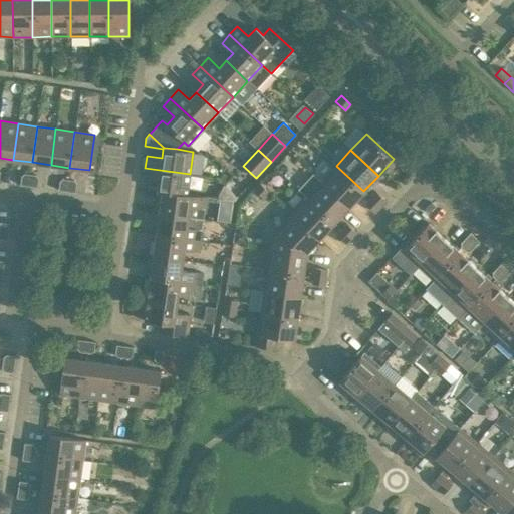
[(336,166),(321,182),(348,207),(363,191),(336,166)]
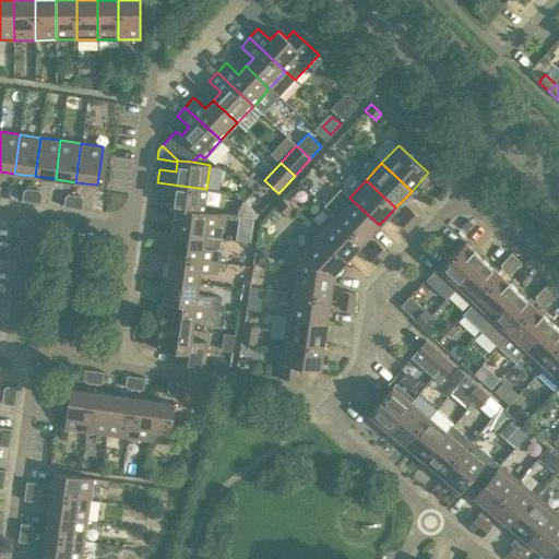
[(170,209),(176,209),(203,212),(203,211),(206,189),(157,182),(156,194),(173,197),(170,209)]
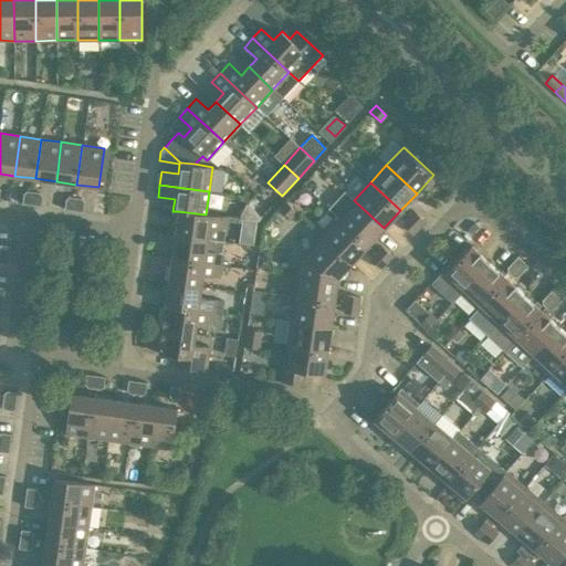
[(31,205),(33,191),(27,190),(23,194),(22,203),(31,205)]
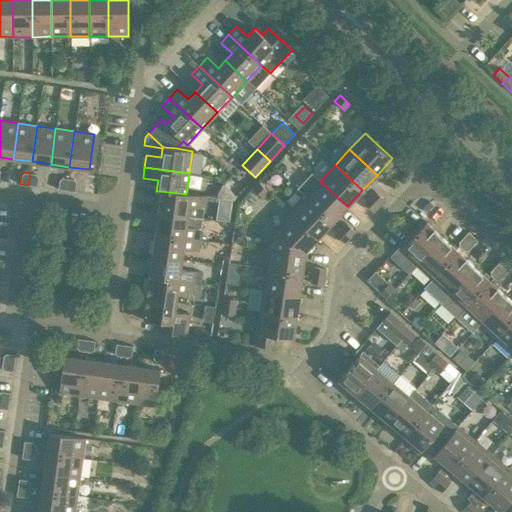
[(30,173),(28,185),(37,186),(38,177),(36,174),(30,173)]
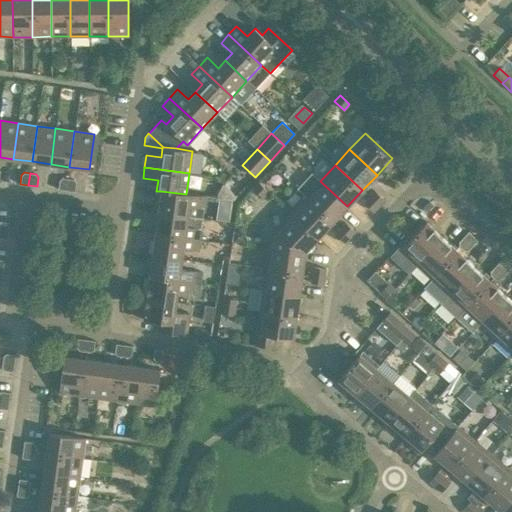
[(66,190),(68,179),(62,178),(59,180),(58,189),(66,190)]
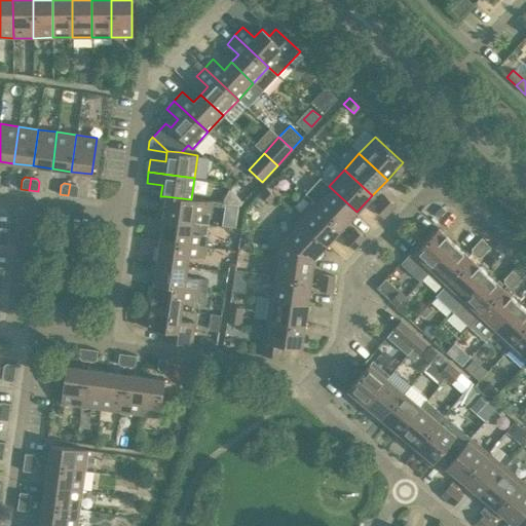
[(70,184),(68,195),(77,197),(78,187),(76,184),(70,184)]
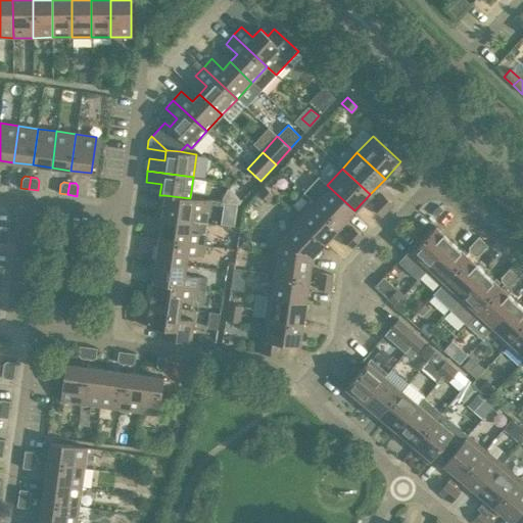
[(340,227),(354,210),(327,185),(313,200),(340,227)]
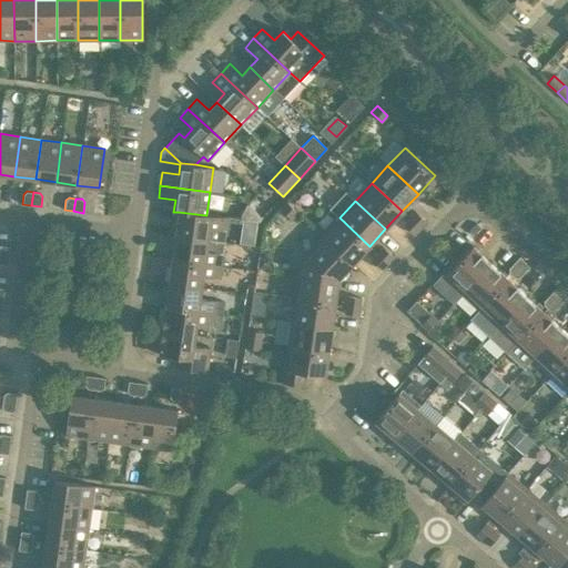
[(292,220),(297,213),(287,203),(281,210),(292,220)]
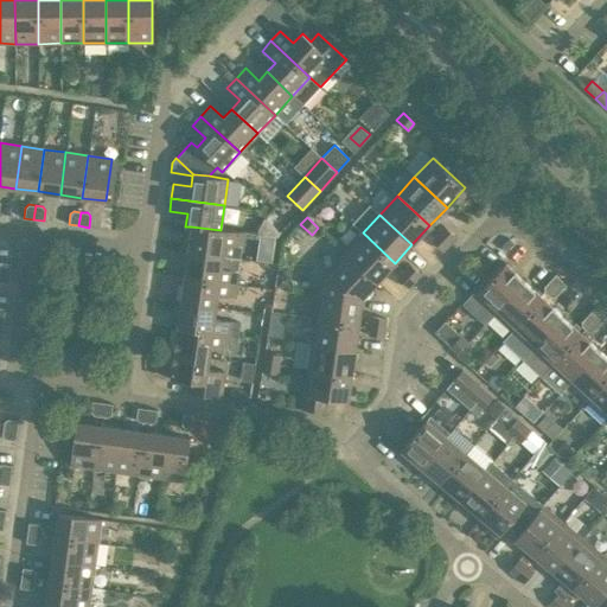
[(268,224),(269,223),(266,218),(260,230),(259,235),(276,237),(279,235),(268,224)]
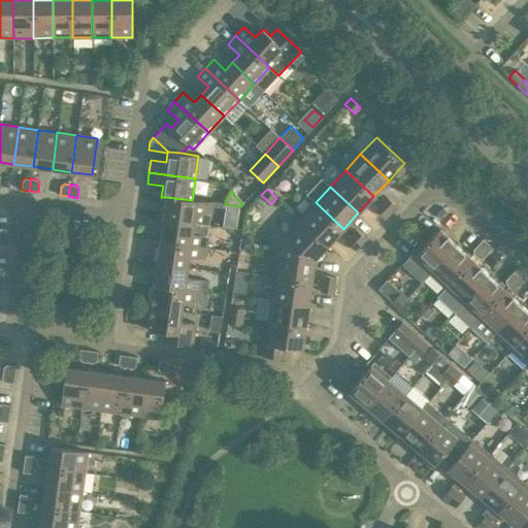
[(166,197),(163,219),(208,225),(211,202),(192,199),(192,200),(166,197)]
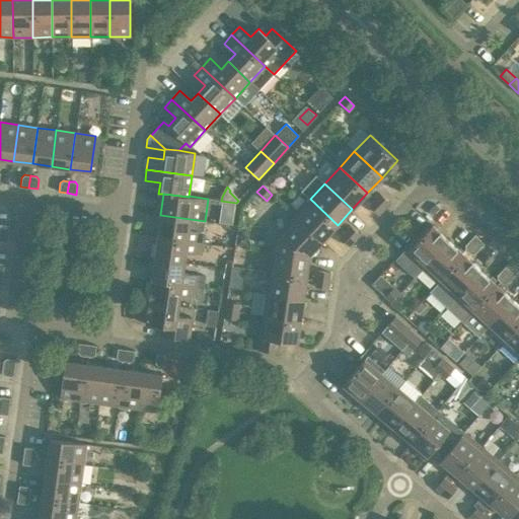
[(380,194),(374,200),(384,209),(389,203),(380,194)]
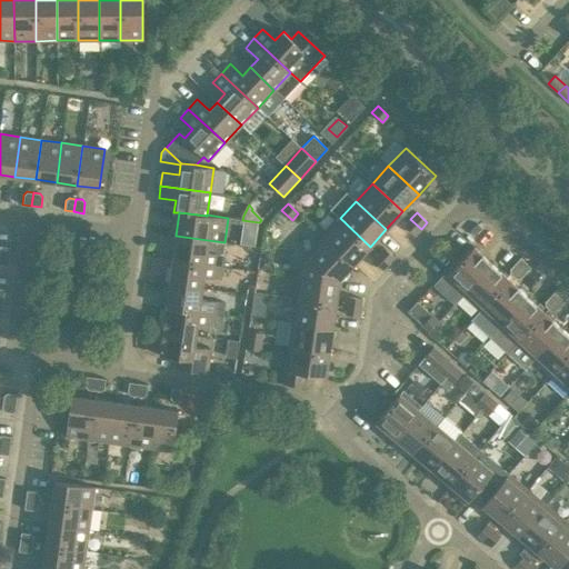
[(355,263),(370,247),(340,218),(323,236),(355,263)]
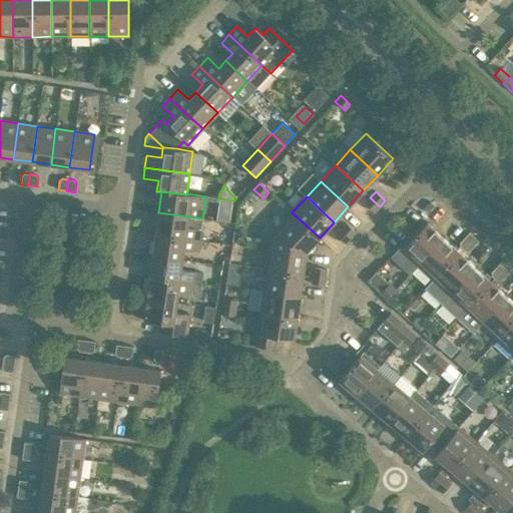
[(374,212),(380,206),(370,197),(365,203),(374,212)]
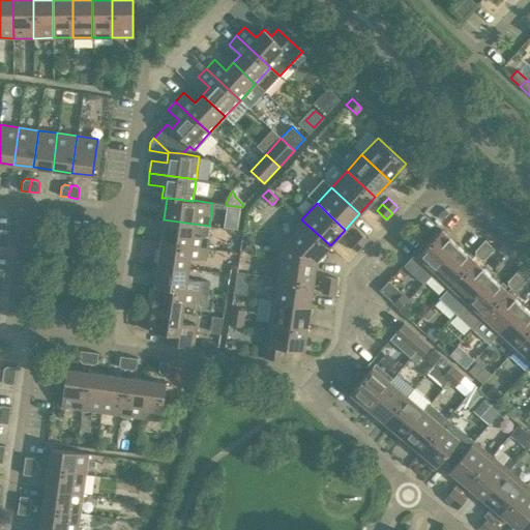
[(207,248),(209,226),(164,219),(160,241),(207,248)]
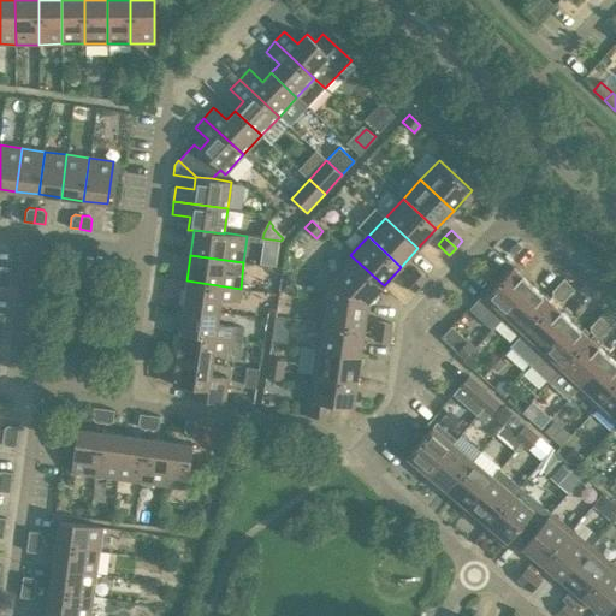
[(367,303),(384,285),(350,255),(325,283),(323,297),(367,303)]
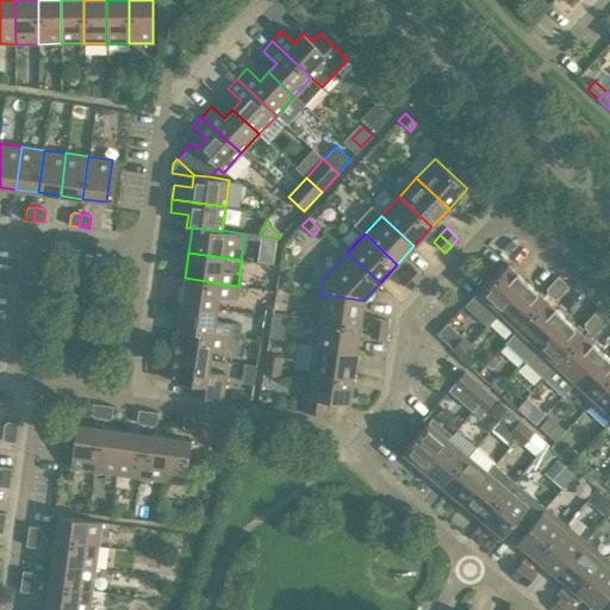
[(0,273),(10,275),(12,265),(0,263),(0,273)]
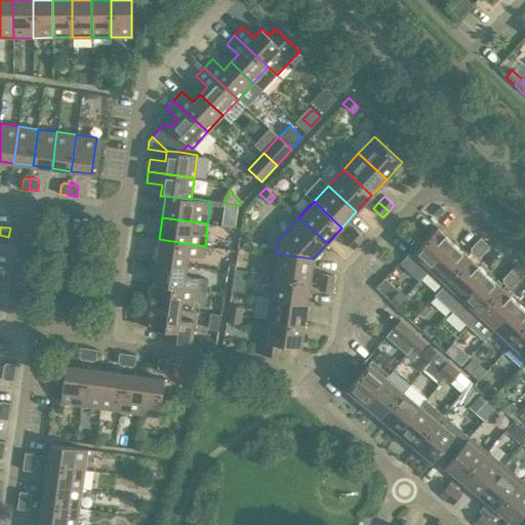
[(410,256),(428,272),(453,243),(437,228),(410,256)]
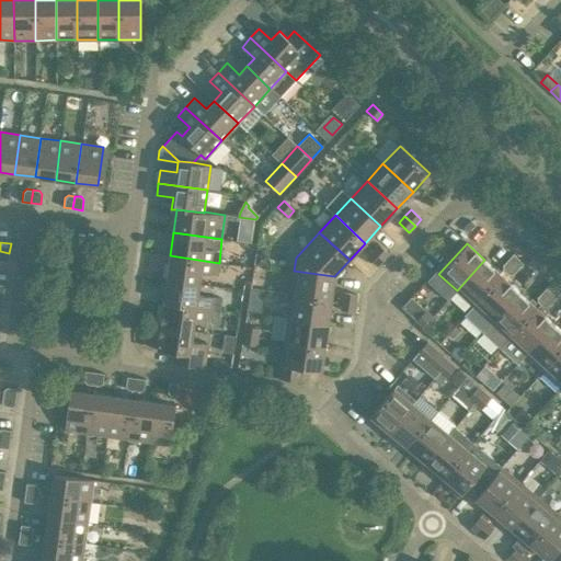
[(378,244),(373,250),(384,260),(389,254),(378,244)]
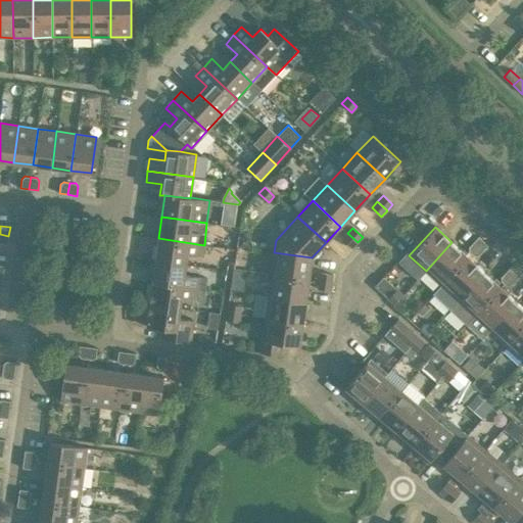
[(351,248),(358,242),(347,233),(341,239),(351,248)]
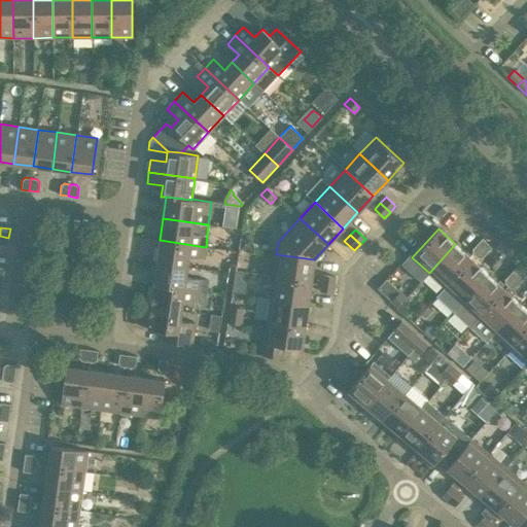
[(8,238),(0,236),(0,245),(7,246),(8,238)]
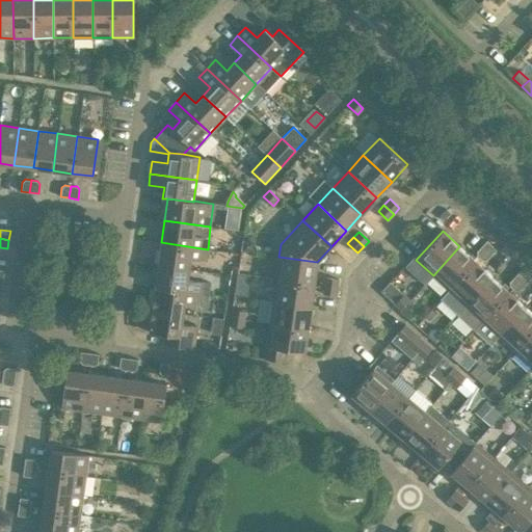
[(486,240),(480,247),(490,256),(496,249),(486,240)]
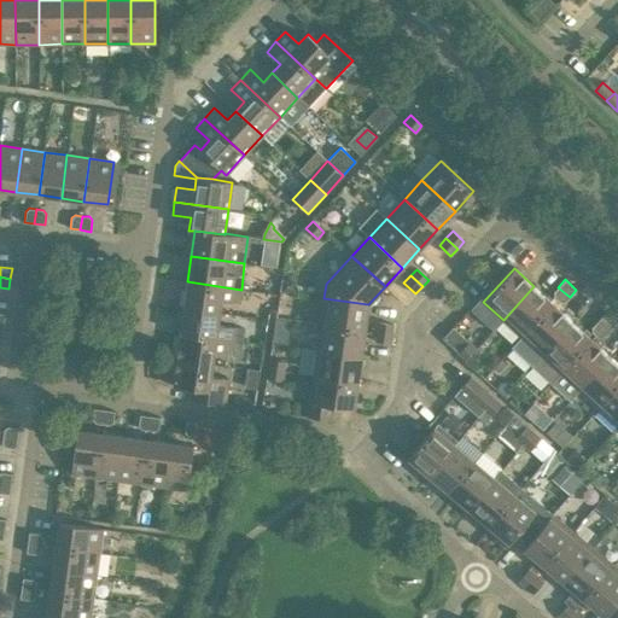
[(239,303),(242,290),(187,281),(184,308),(220,313),(221,301),(239,303)]
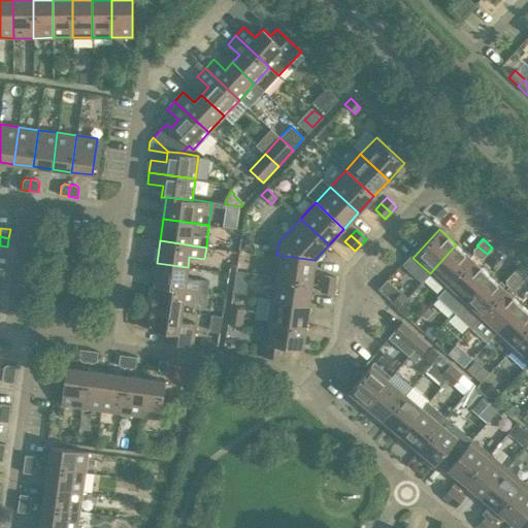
[(430,273),(446,288),(447,288),(472,260),(456,244),(430,273)]
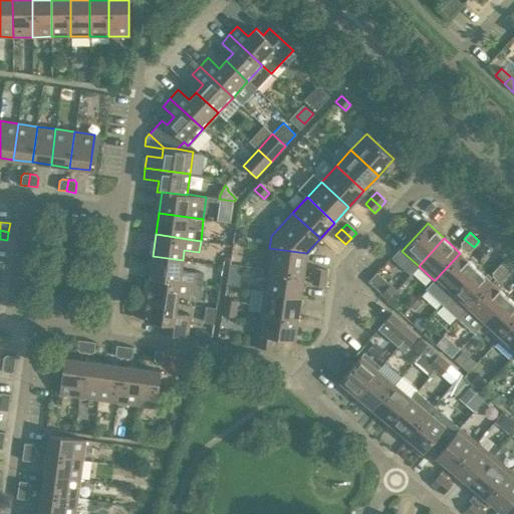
[(470,252),(474,247),(464,239),(461,243),(461,247),(466,252),(470,252)]
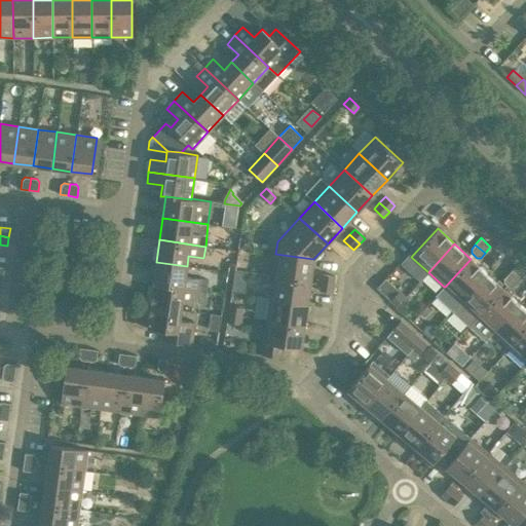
[(310,282),(313,259),(275,254),(272,275),(310,282)]
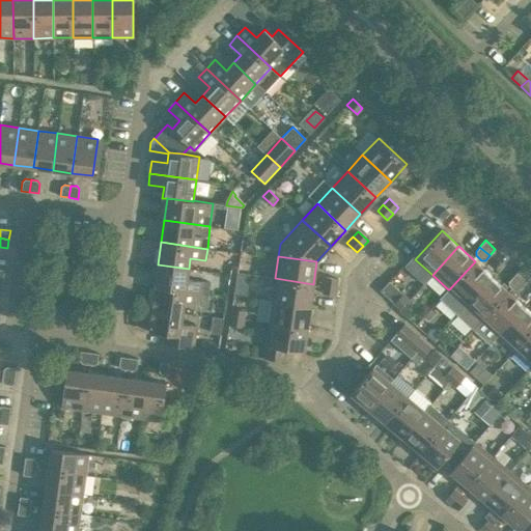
[(492,277),(475,261),(449,289),(448,289),(439,299),(456,314),(492,277)]
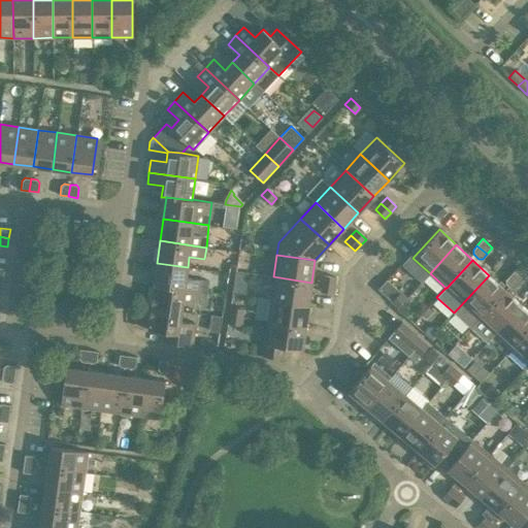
[(154,285),(200,291),(208,293),(209,281),(186,277),(188,267),(157,263),(154,285)]
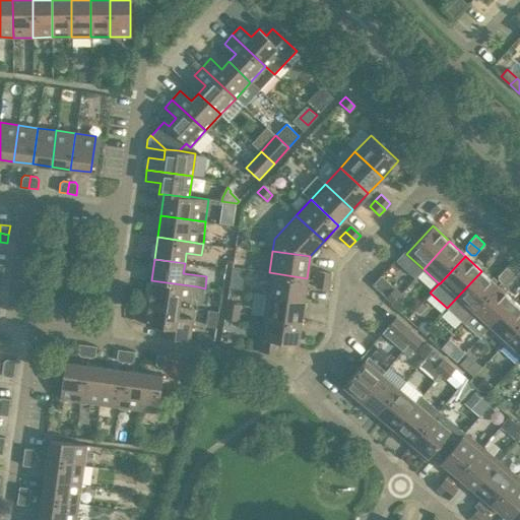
[(508,265),(502,271),(511,280),(517,273),(508,265)]
